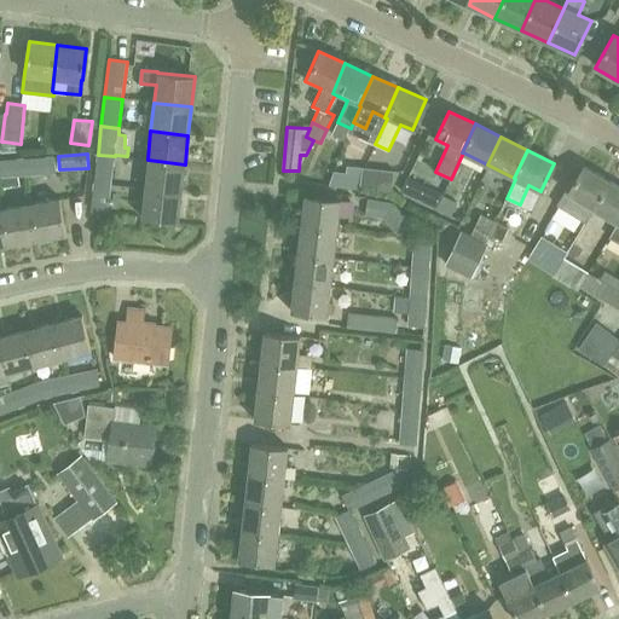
[(94,184),(111,185),(115,156),(98,155),(94,184)]
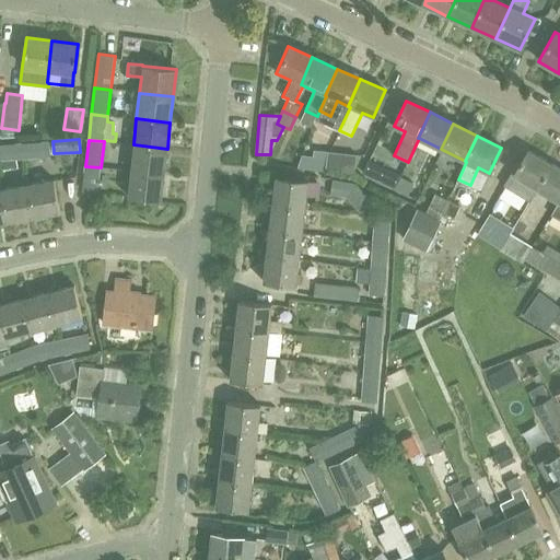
[(26,143),(27,159),(50,158),(50,141),(26,143)]
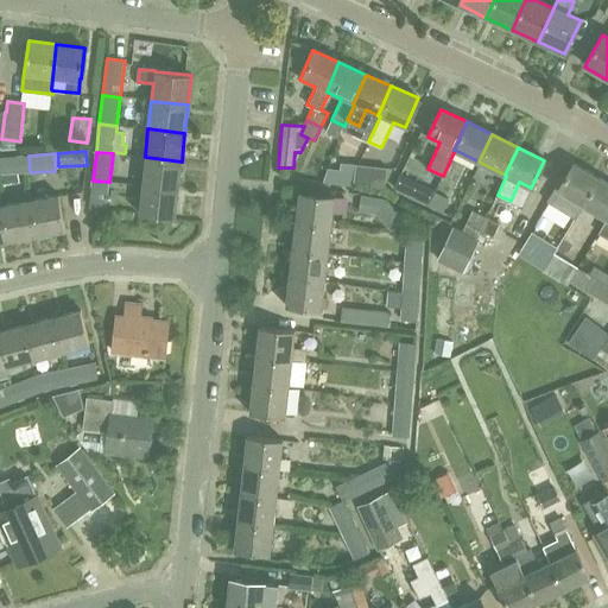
[(0,173),(30,172),(29,156),(0,157),(0,173)]
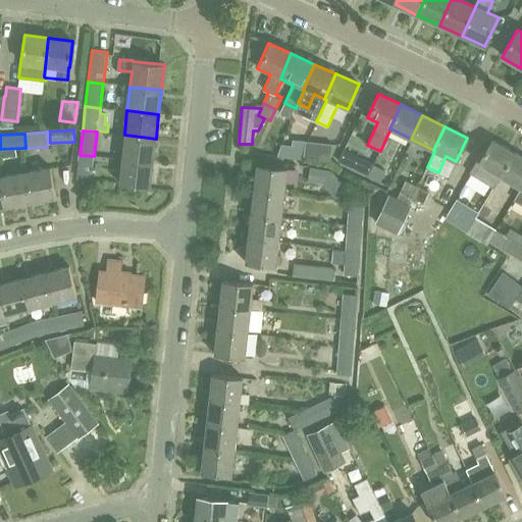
[(153,162),(156,139),(124,135),(121,159),(153,162)]
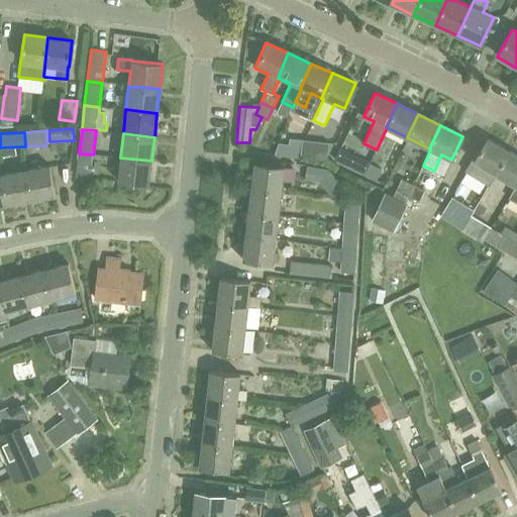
[(301,152),(302,139),(290,137),(289,151),(301,152)]
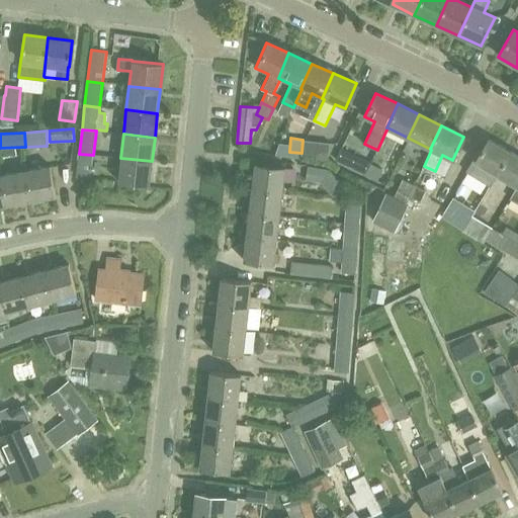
[(328,160),(330,144),(303,140),(301,153),(301,157),(328,160)]
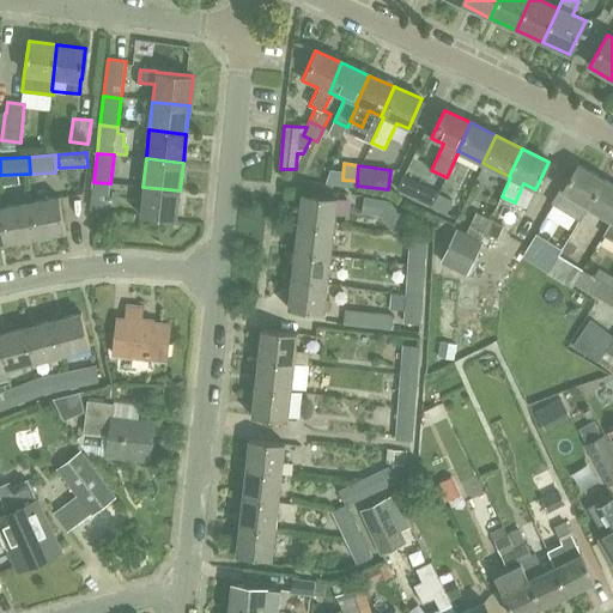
[(563,190),(578,200),(587,205),(602,180),(578,165),(563,190)]
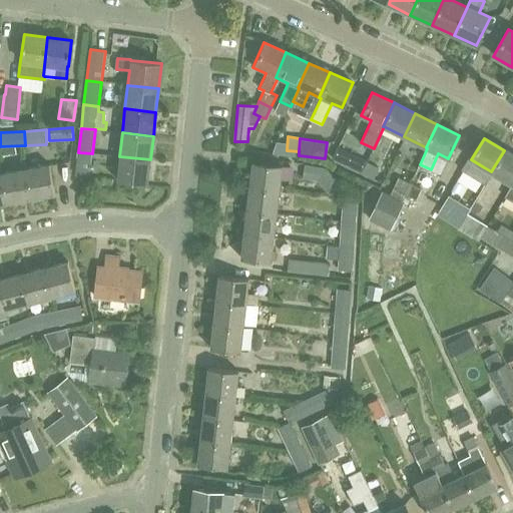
[(512,183),(512,181),(512,155),(504,150),(491,171),(492,172),(512,183)]
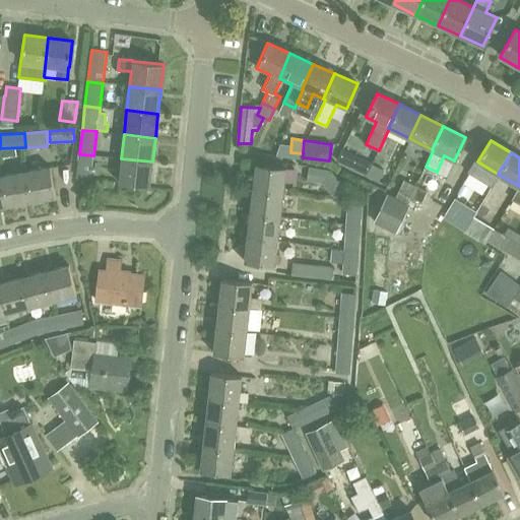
[(93,155),(79,154),(76,178),(90,179),(93,155)]
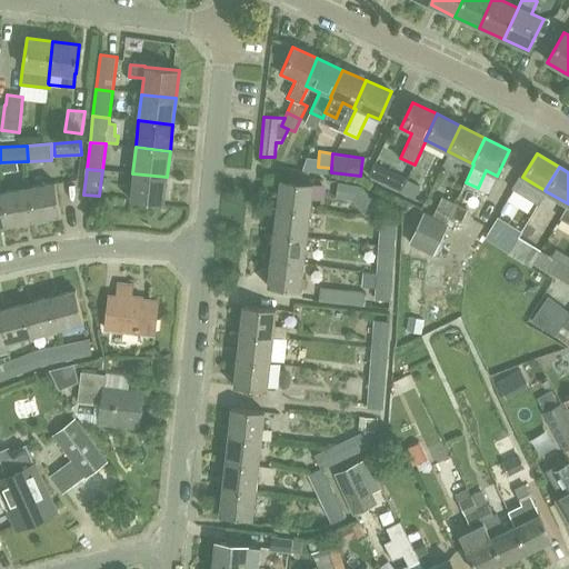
[(387,186),(399,191),(406,178),(392,172),(387,186)]
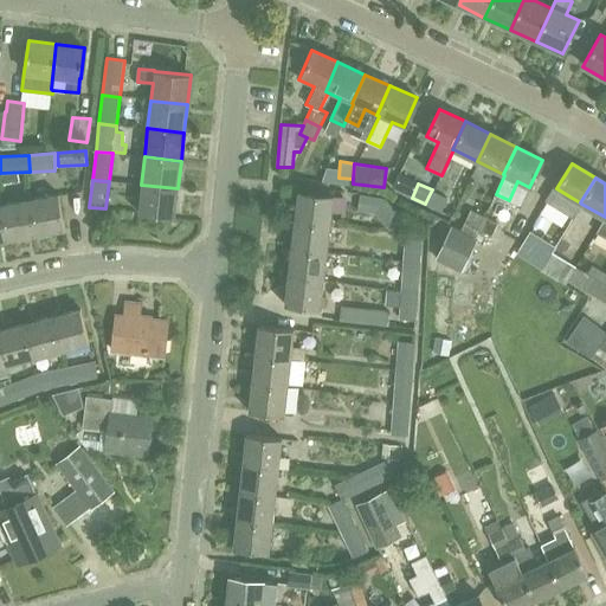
[(175,218),(178,188),(141,185),(139,214),(175,218)]
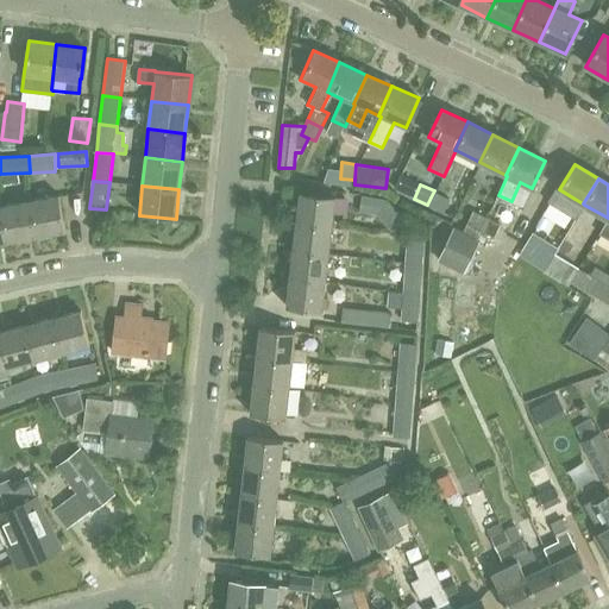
[(444,213),(451,199),(434,190),(427,205),(444,213)]
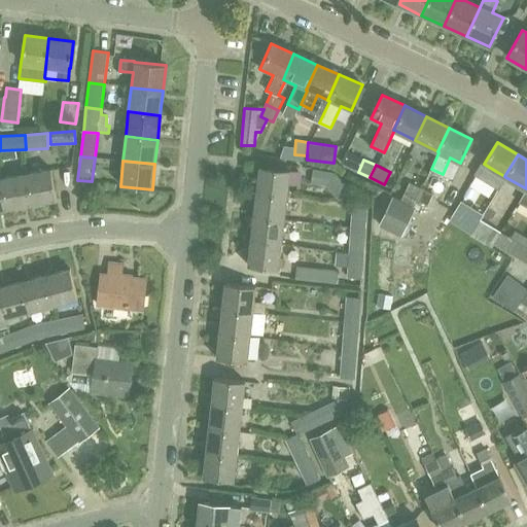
[(286,195),(288,170),(257,166),(254,190),(286,195)]
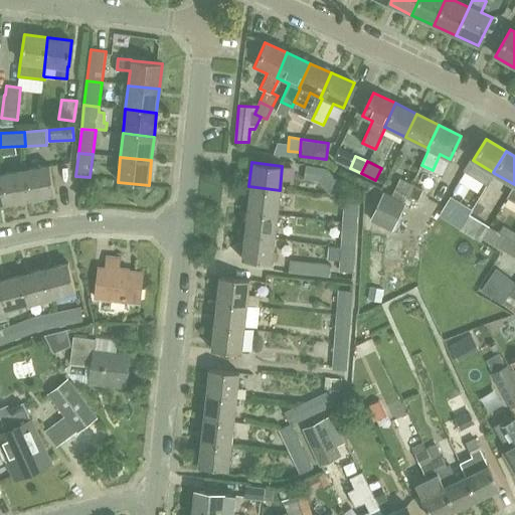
[(333,198),(345,189),(328,168),(307,164),(304,179),(320,182),(333,198)]
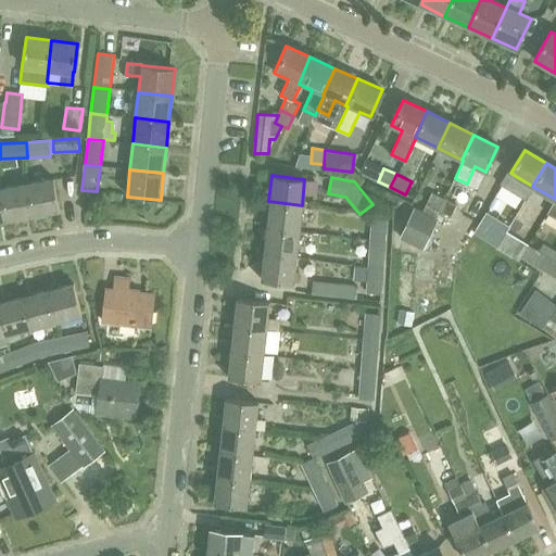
[(33,217),(59,212),(53,178),(27,182),(33,217)]
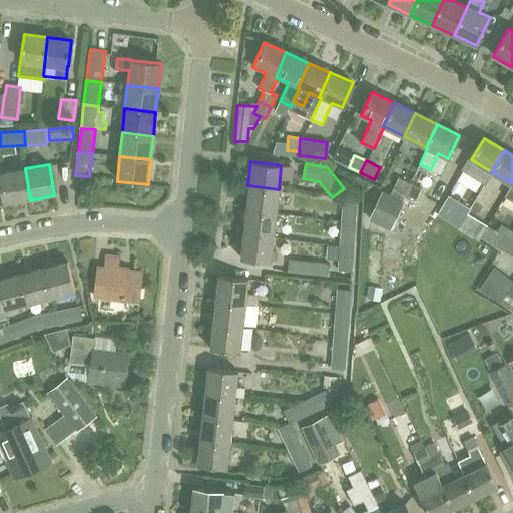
[(7,204),(30,200),(25,168),(1,172),(7,204)]
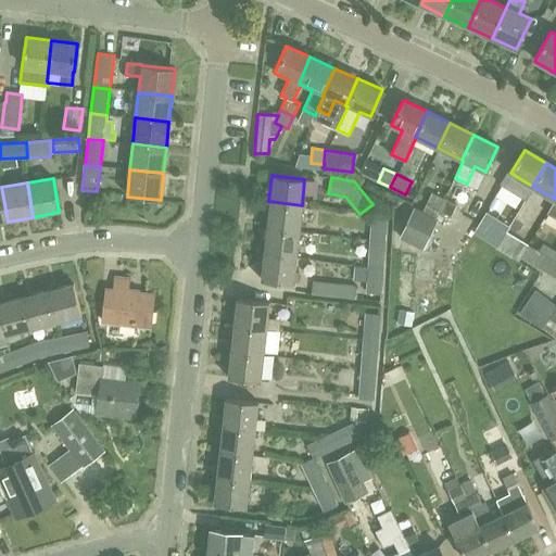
[(438,210),(444,198),(431,191),(422,210),(415,205),(413,210),(433,218),(436,215),(436,216),(439,210),(438,210)]
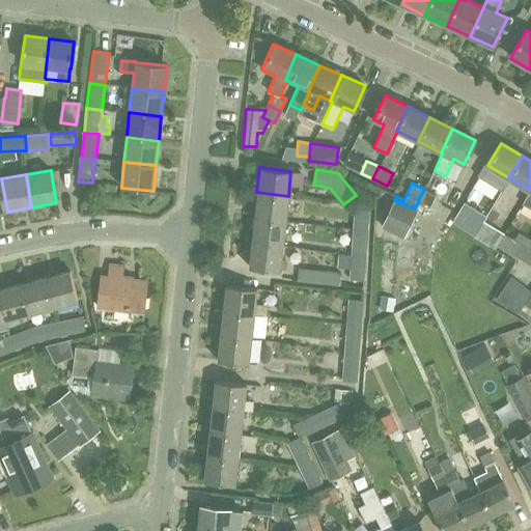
[(530,208),(530,188),(530,190),(522,203),(530,208)]
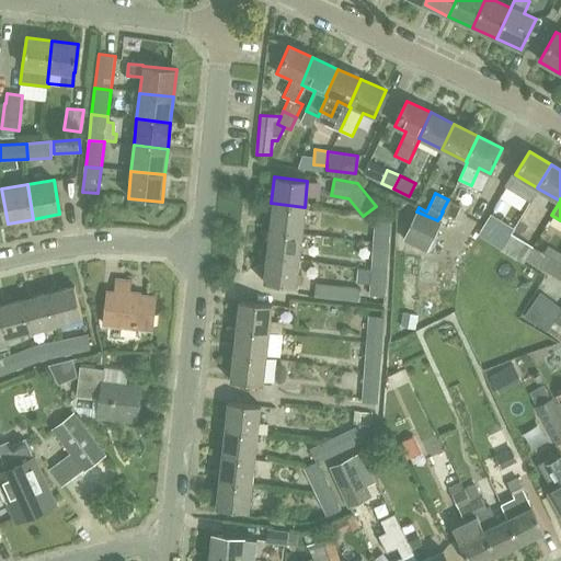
[(455,217),(461,205),(448,199),(442,212),(443,212),(455,217)]
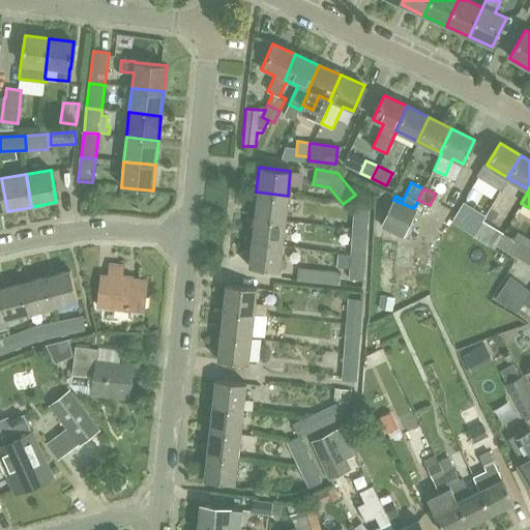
[(285,219),(288,196),(256,192),(253,215),(285,219)]
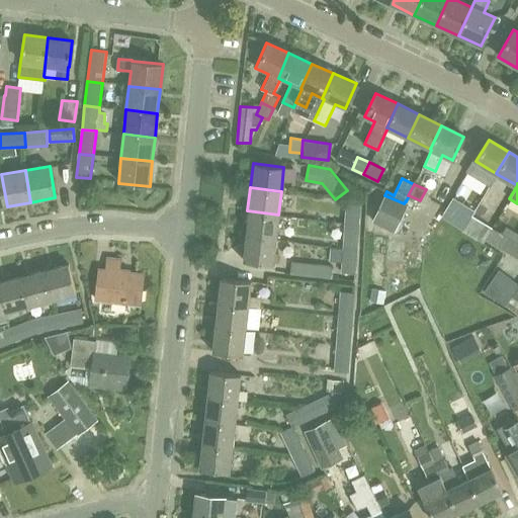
[(409,202),(406,201),(406,200),(404,203),(384,195),(371,222),(395,233),(409,202)]
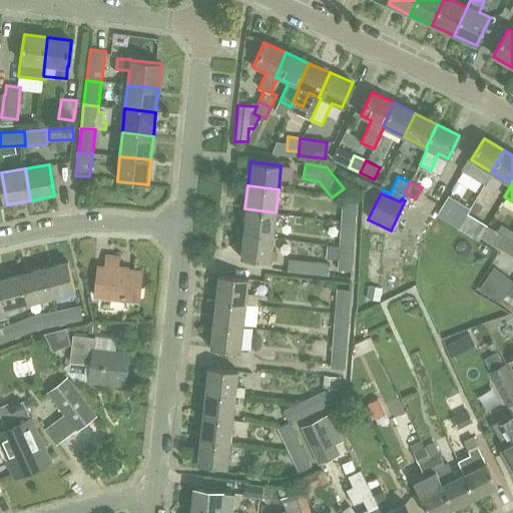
[(342,220),(356,221),(358,197),(344,196),(342,220)]
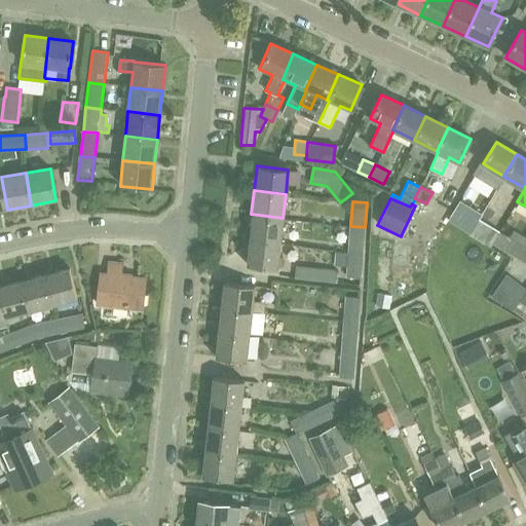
[(479,218),(481,215),(468,208),(459,202),(449,220),(470,233),(471,233),(479,218)]
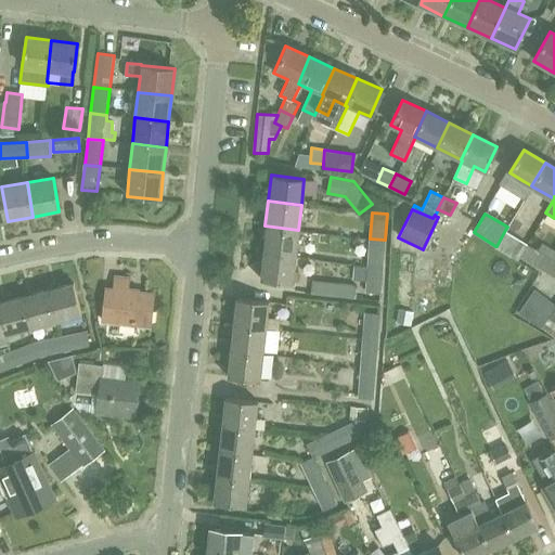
[(296,255),(298,230),(265,226),(262,252),(296,255)]
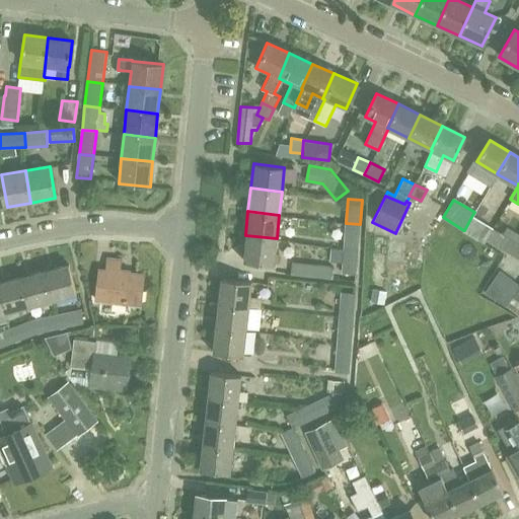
[(463,230),(462,231),(471,237),(482,221),(473,216),(472,215),(464,230),(463,230)]
